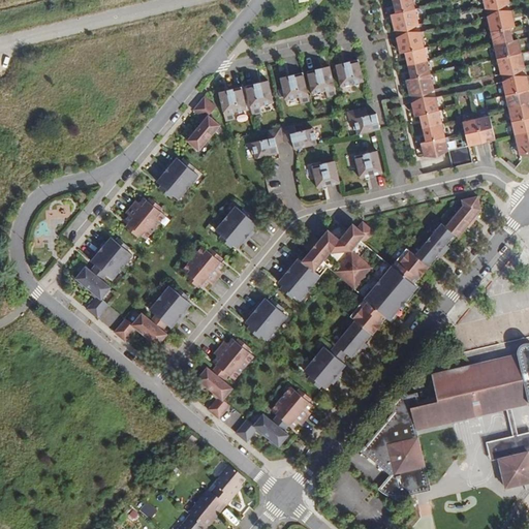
[(413,0),(393,0),(396,13),(415,9),(413,0)]
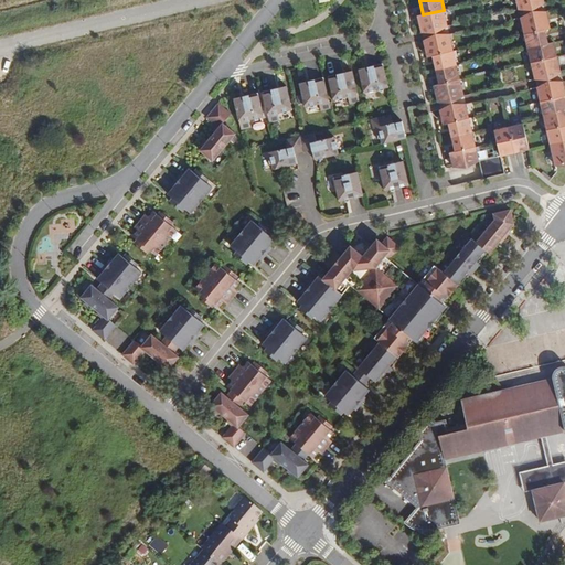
[(516,0),(519,10),(545,3),(544,0),(516,0)]
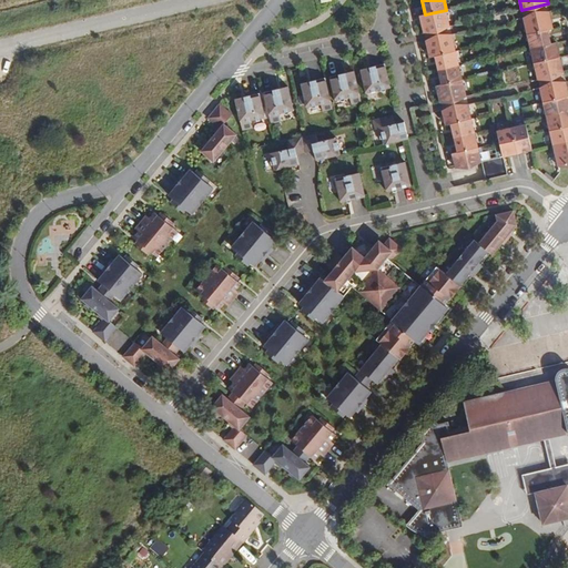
[(419,16),(424,32),(450,27),(446,10),(425,14),(419,16)]
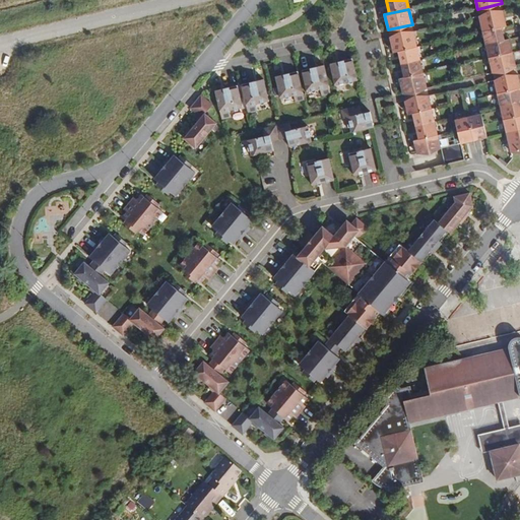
[(503,10),(479,15),(482,30),(502,26),(507,25),(503,10)]
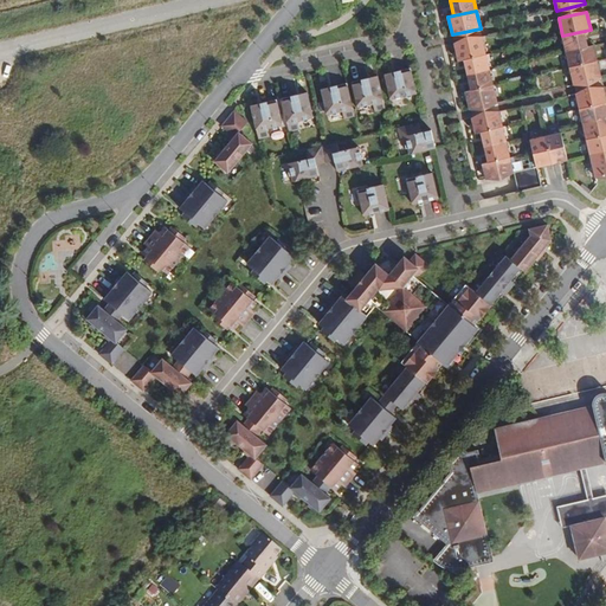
[(562,36),(566,51),(588,46),(585,31),(562,36)]
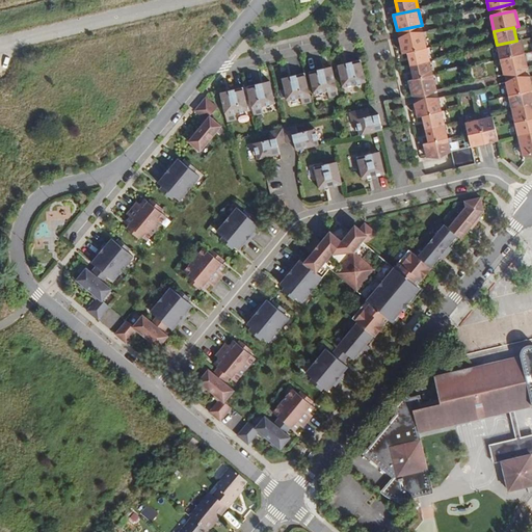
[(402,53),(407,52),(427,47),(423,31),(399,37),(402,53)]
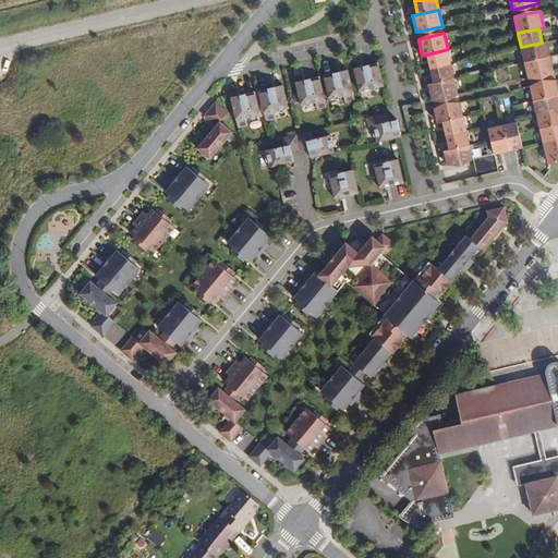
[(521,47),(524,61),(550,56),(547,41),(542,43),(521,47)]
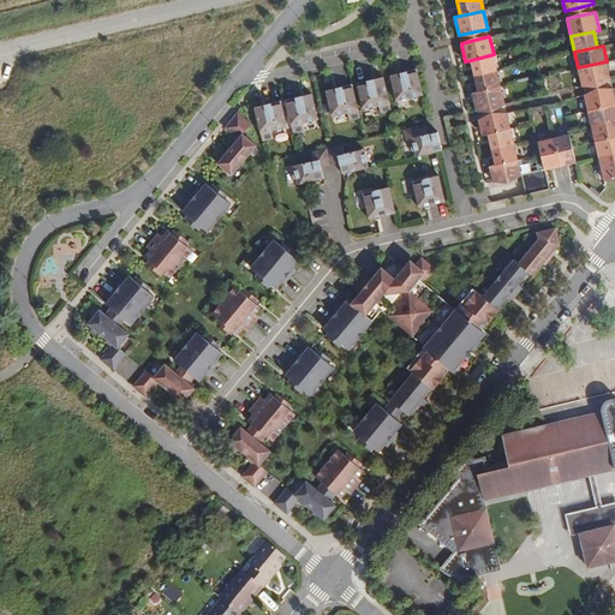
[(494,54),(471,60),(475,76),(497,70),(494,54)]
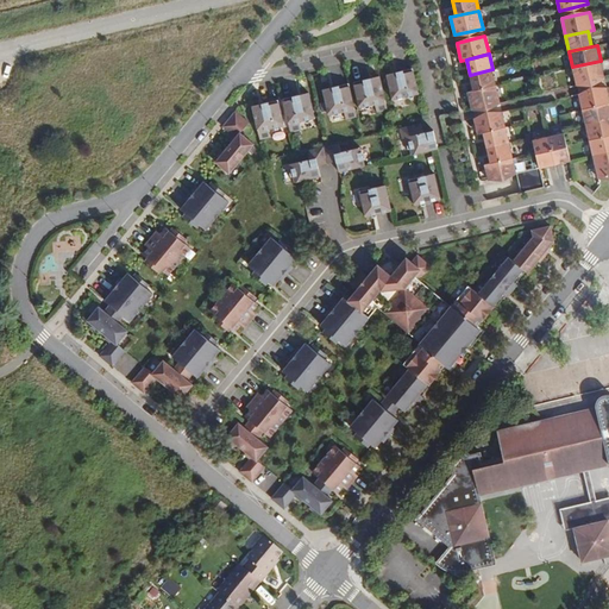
[(572,67),(577,85),(604,79),(601,61),(572,67)]
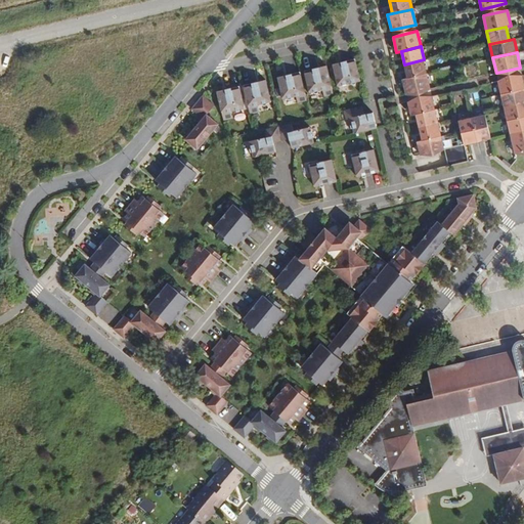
[(355,59),(333,64),(339,87),(360,81),(355,59)]
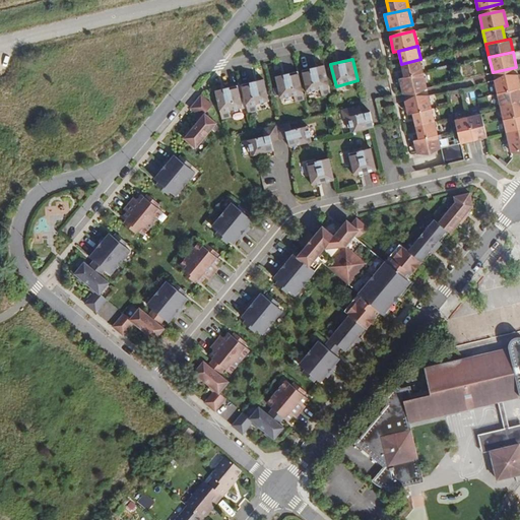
[(420,59),(401,64),(404,77),(424,72),(420,59)]
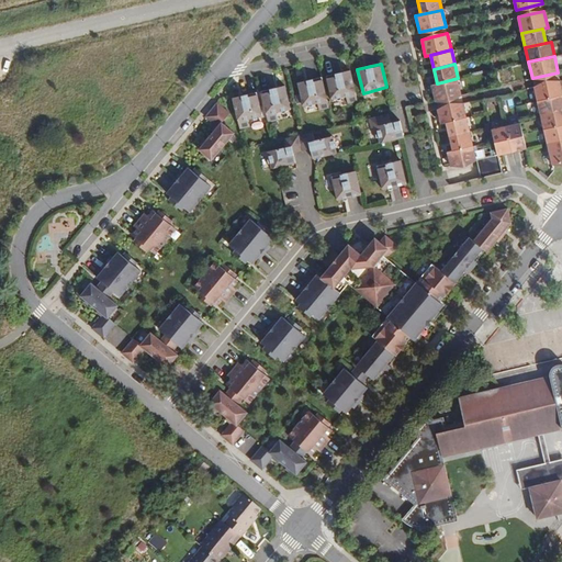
[(358,102),(350,70),(327,76),(333,100),(346,97),(348,104),(358,102)]
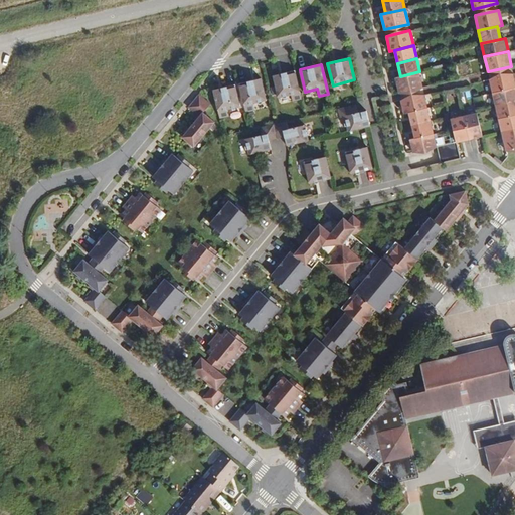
[(302,100),(296,70),(274,75),(279,98),(292,95),(293,102),(302,100)]
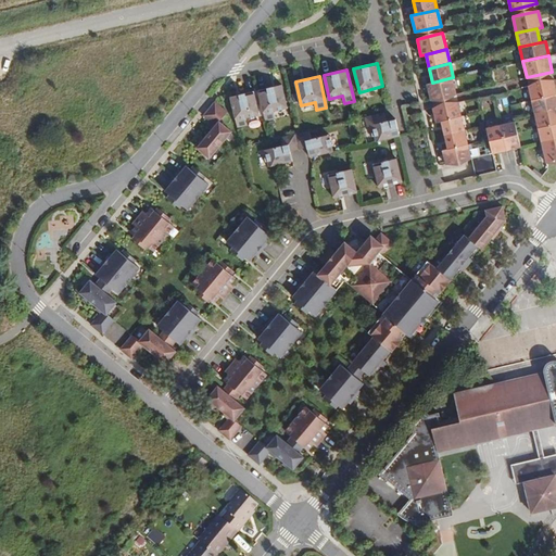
[(432,83),(427,84),(431,100),(456,93),(453,77),(432,83)]
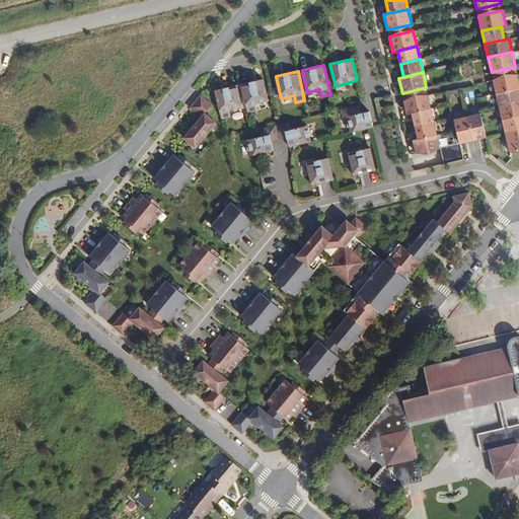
[(518,81),(517,74),(493,79),(496,92),(518,86),(518,81)]
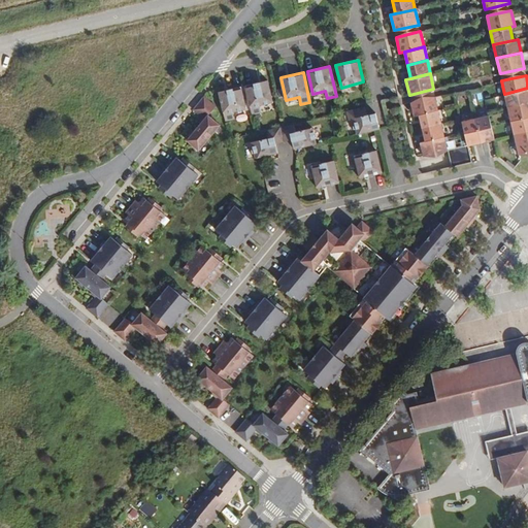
[(268,80),(245,86),(253,116),(261,113),(260,106),(273,103),(268,80)]
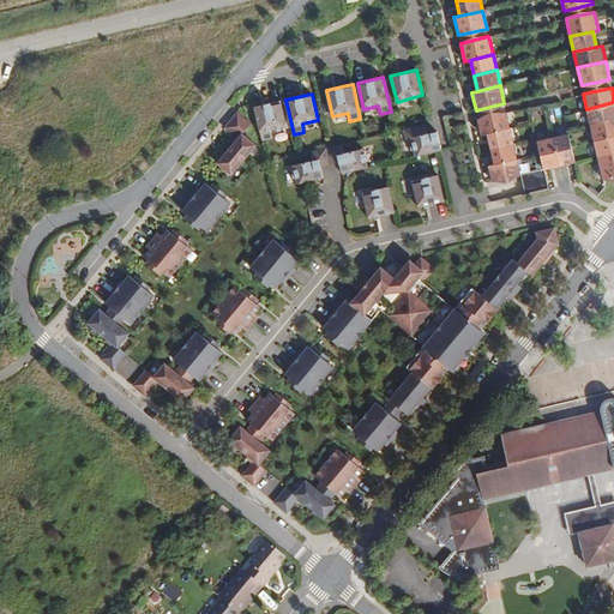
[(281,101),(254,107),(263,142),(274,139),(271,131),(287,127),(281,101)]
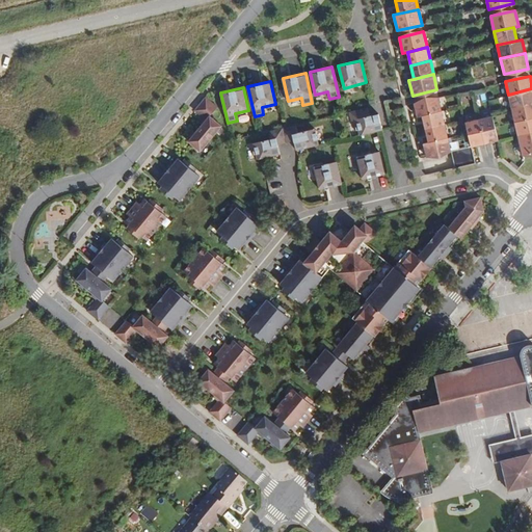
[(531,88),(508,95),(512,108),(531,104),(531,103),(531,88)]
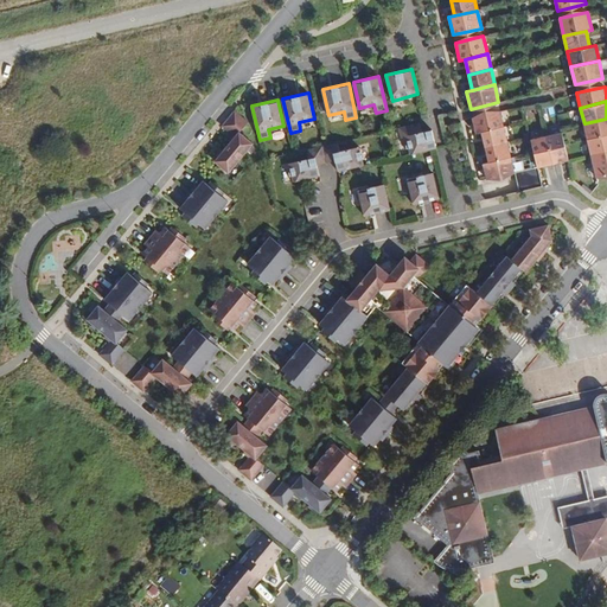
[(500,109),(472,115),(475,131),(481,129),(504,125),(500,109)]
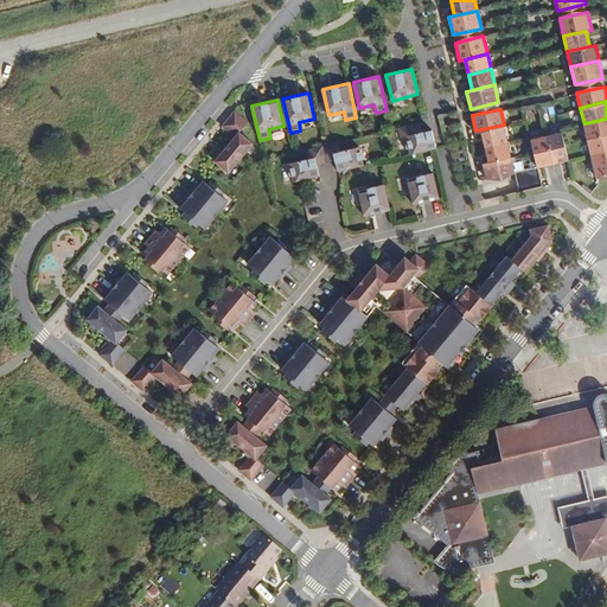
[(249,121),(236,110),(223,125),(236,136),(216,160),(230,172),(254,142),(241,132),(249,121)]
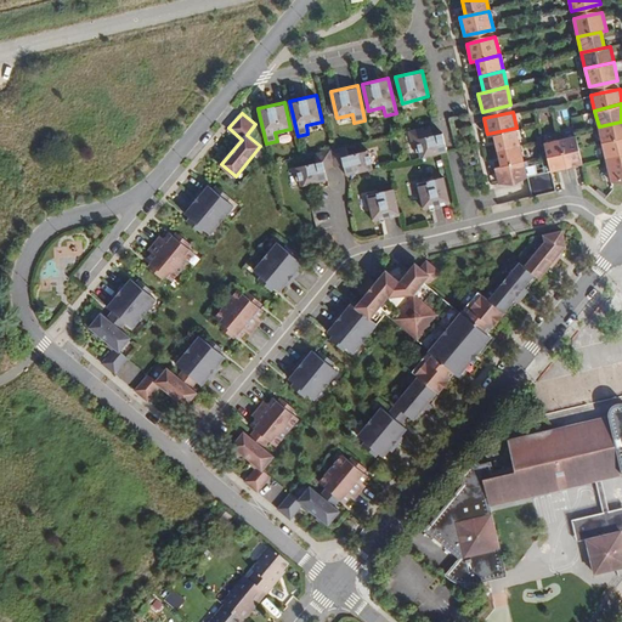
[(599,126),(601,142),(621,136),(621,125),(621,122),(599,126)]
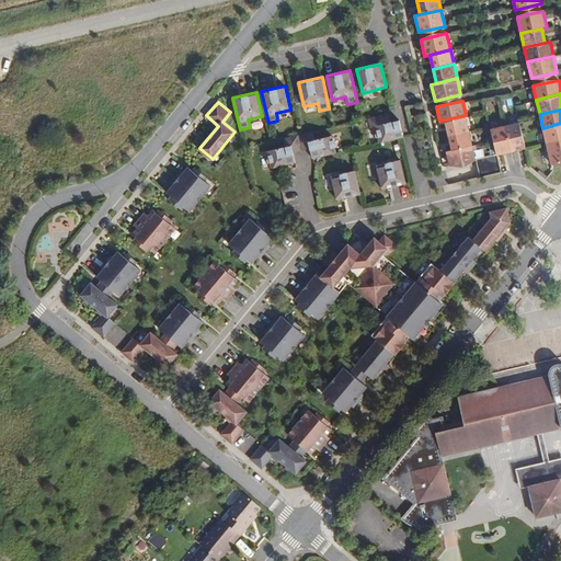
[(390,123),(388,114),(379,116),(369,118),(371,128),(375,127),(379,144),(402,137),(399,121),(390,123)]
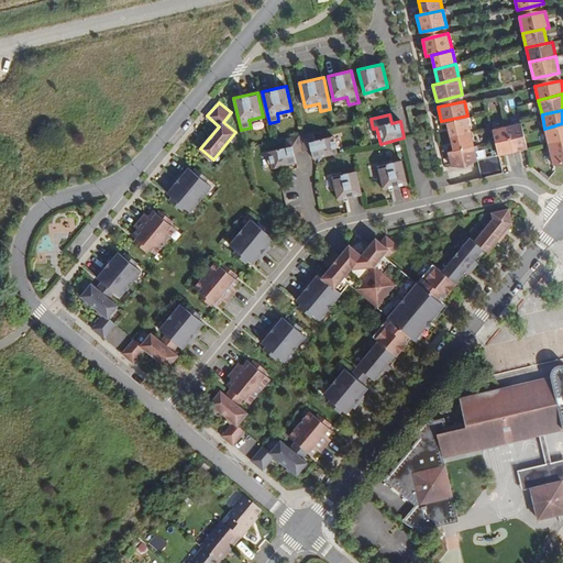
[(467,116),(446,120),(450,134),(471,129),(467,116)]
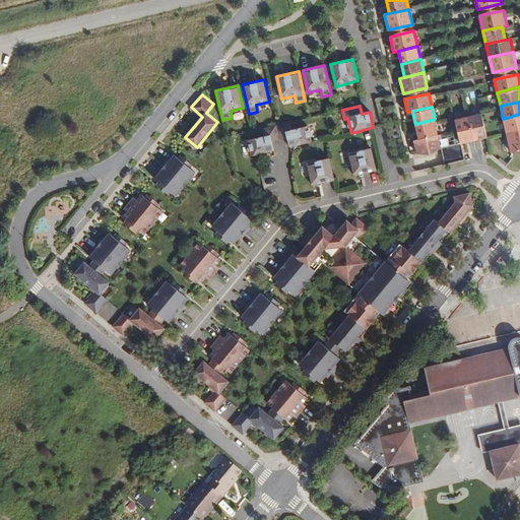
[(473,138),(486,136),(481,112),(468,115),(473,138)]
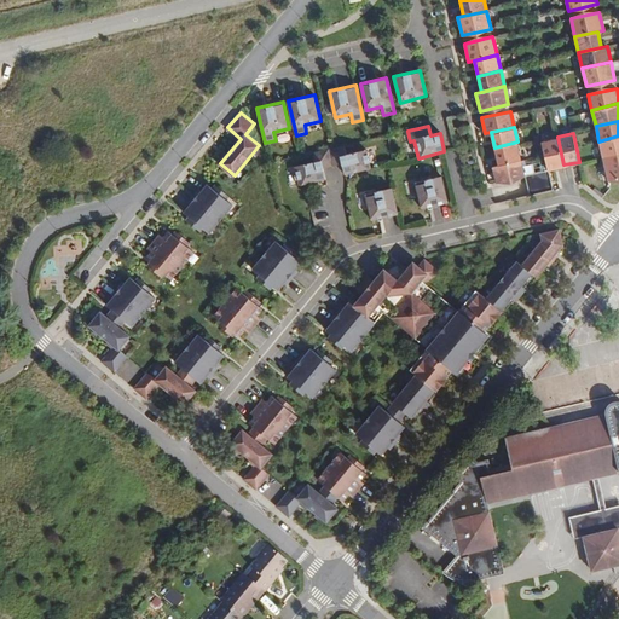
[(618,136),(599,142),(603,157),(618,152),(618,136)]
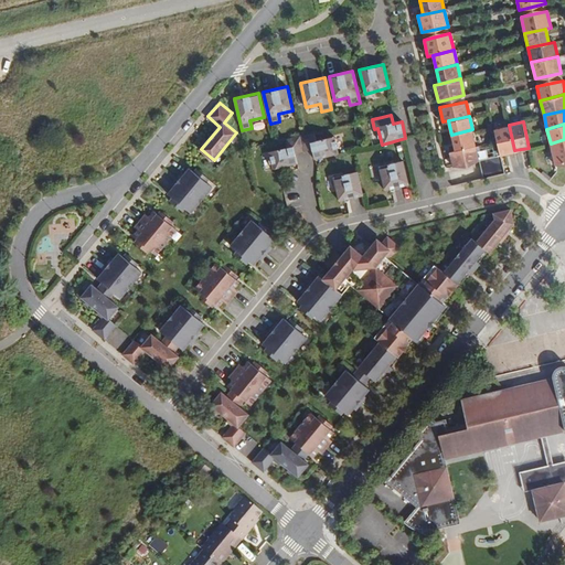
[(514,150),(509,125),(494,127),(500,153),(514,150)]
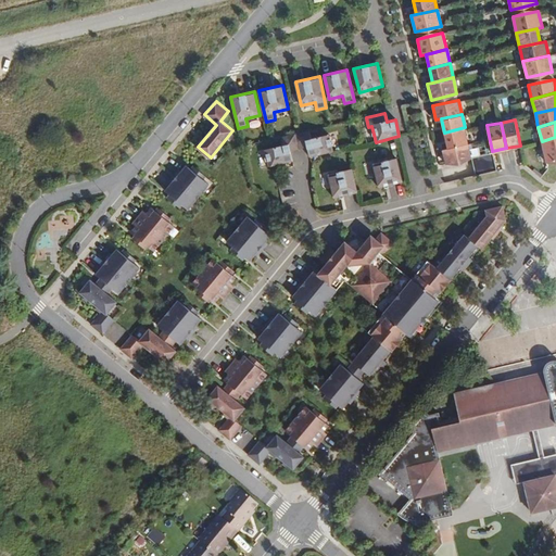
[(465,127),(444,133),(447,147),(468,141),(465,127)]
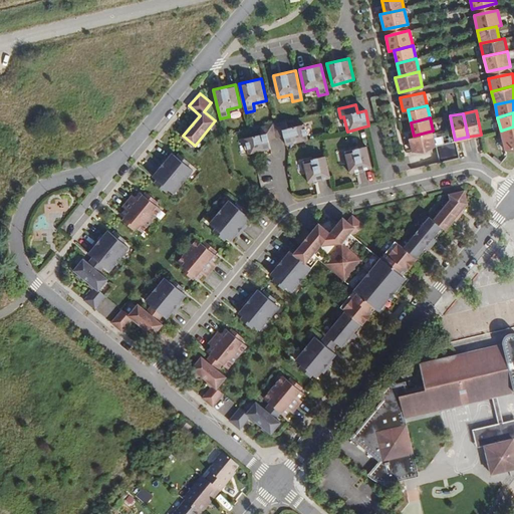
[(288,129),(286,121),(278,123),(273,124),(276,138),(284,137),(286,146),(308,141),(304,124),(288,129)]
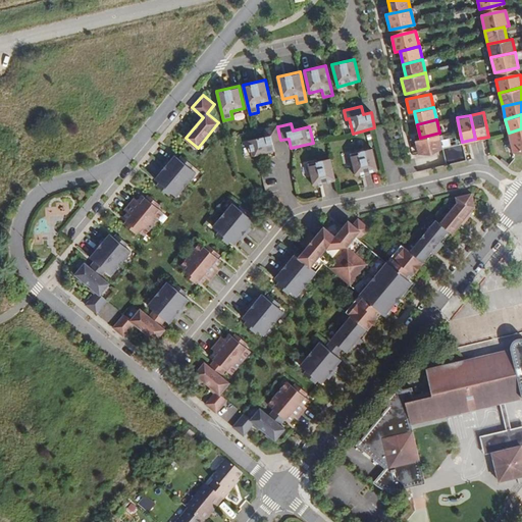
[(272,142),(280,140),(277,126),(264,129),(266,137),(249,141),(253,156),(275,151),(272,142)]
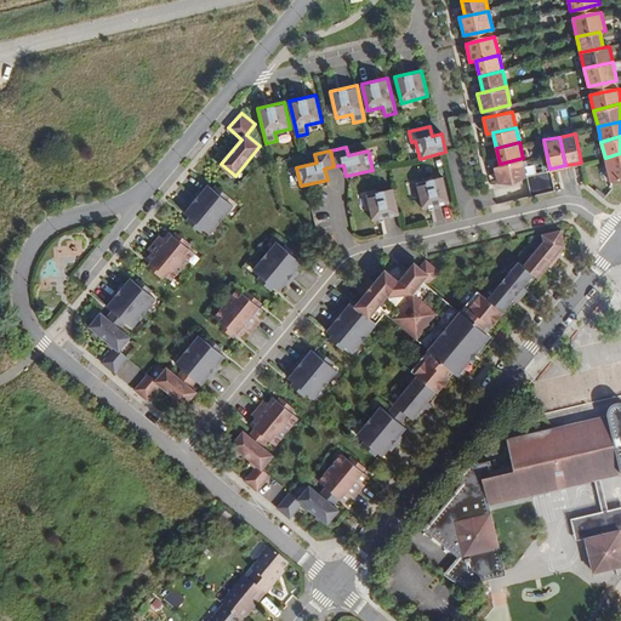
[(620,180),(620,178),(620,153),(605,158),(611,182),(620,180)]
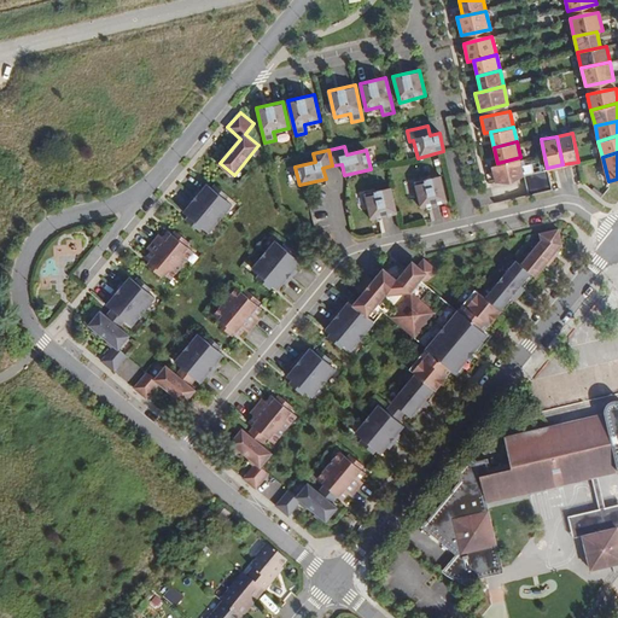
[(524,173),(520,157),(497,163),(491,164),(495,180),(524,173)]
